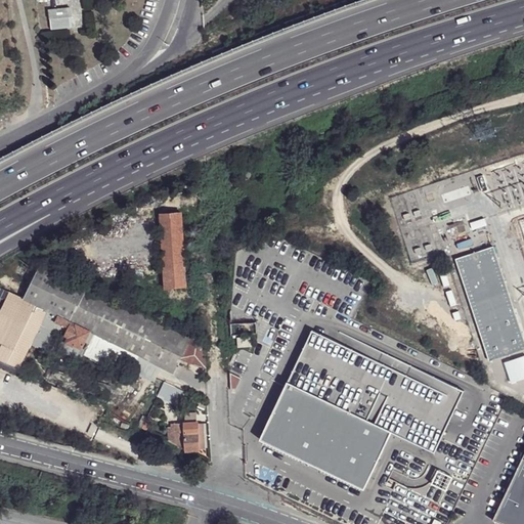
[(47,8),(50,30),(72,27),(69,5),(47,8)]
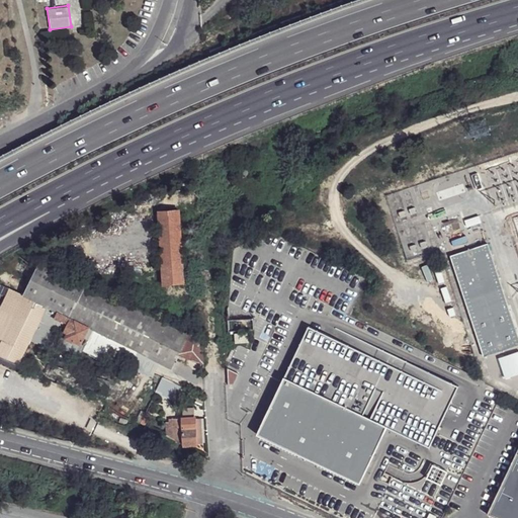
[(248,168),(246,165),(244,165),(240,165),(237,166),(237,167),(235,170),(235,173),(237,176),(241,178),(244,178),(247,175),(249,172),(248,168)]
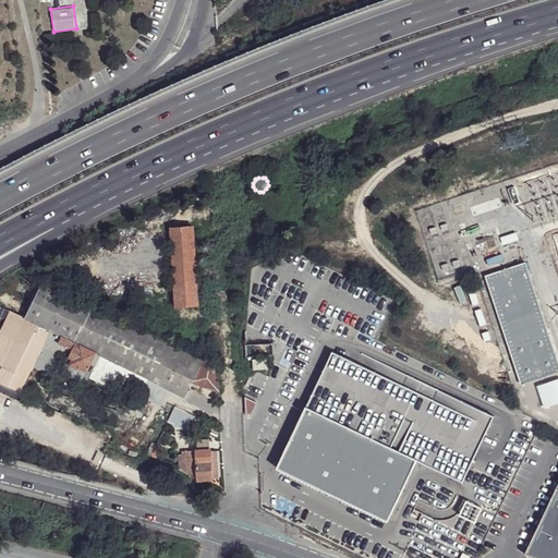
[(198,305),(193,226),(170,228),(176,307),(198,305)]
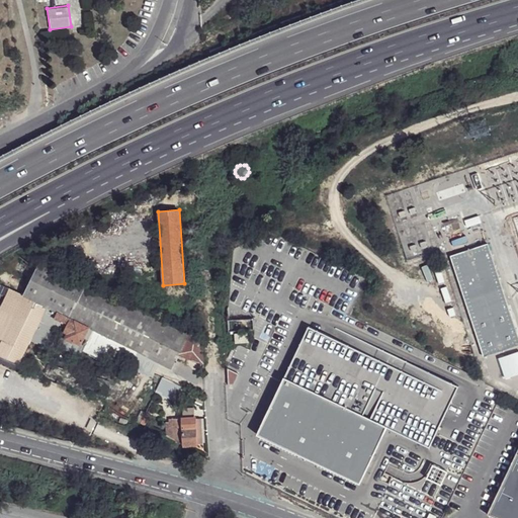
[(480,217),(464,221),(466,228),(482,223),(480,217)]
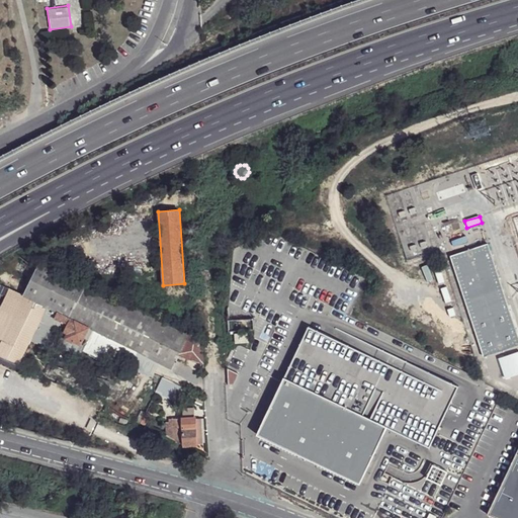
[(517,335),(488,244),(450,256),(484,357),(517,345),(517,335)]
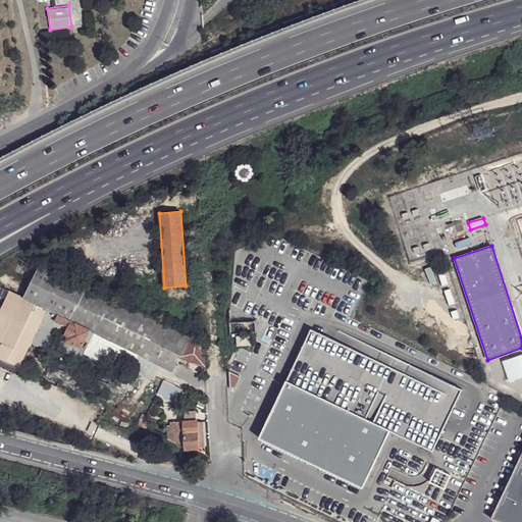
[(86,288),(40,265),(24,298),(47,309),(70,319),(86,288)]
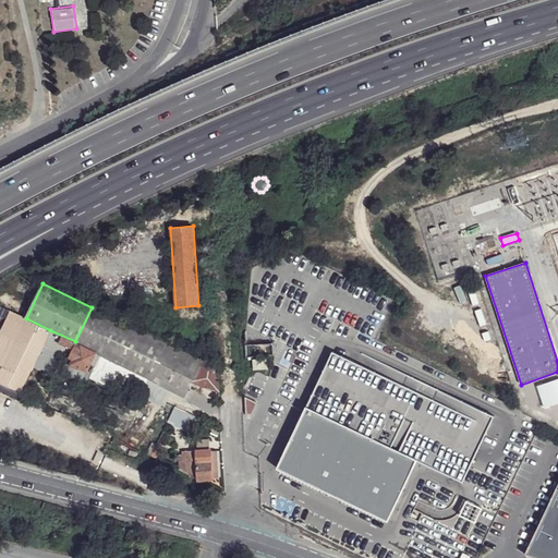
[(167,342),(92,307),(75,341),(76,343),(97,352),(110,359),(124,366),(149,377),(167,342)]
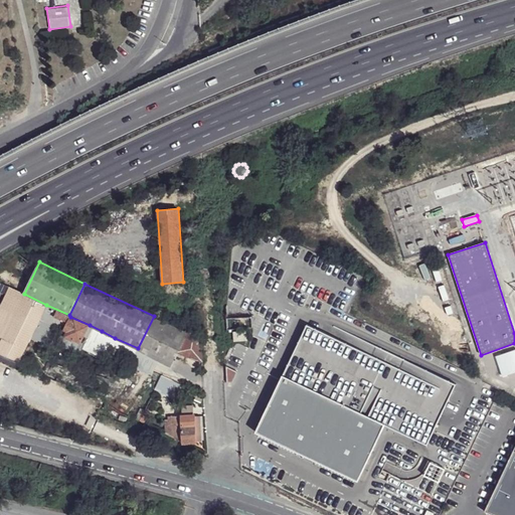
[(24,294),(10,288),(0,308),(0,356),(18,365),(23,354),(31,337),(41,317),(46,305),(24,294)]
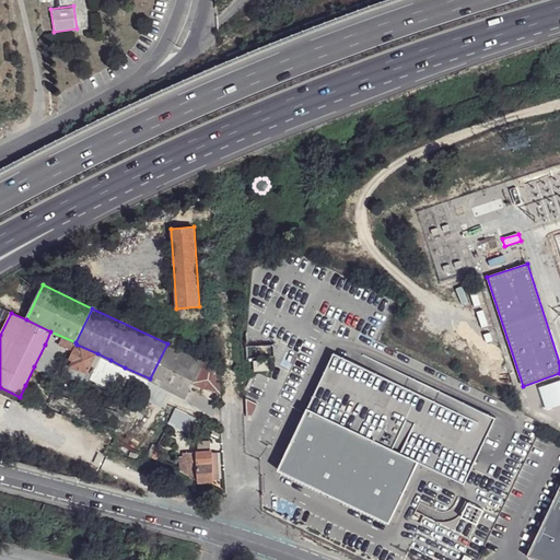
[(76,342),(50,331),(45,345),(62,352),(71,357),(77,345),(76,342)]
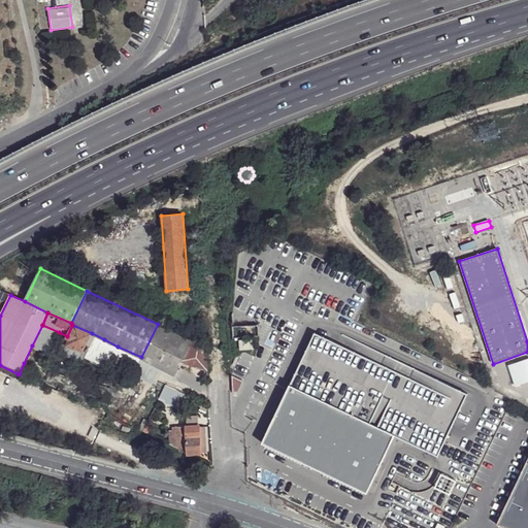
[(192,340),(158,324),(141,357),(165,368),(176,374),(184,358),(192,340)]
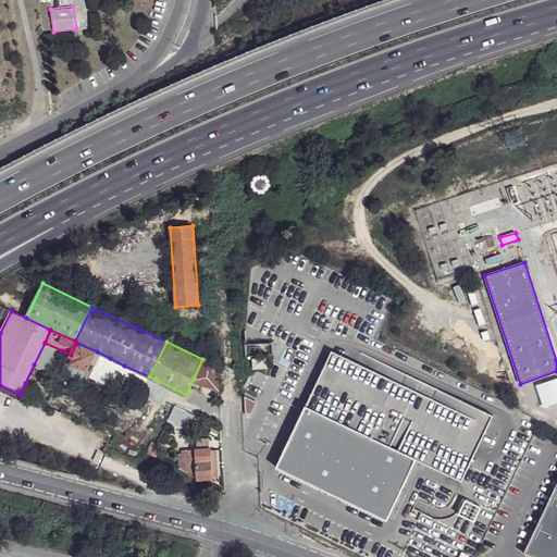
[(45,343),(34,364),(51,372),(62,350),(45,343)]
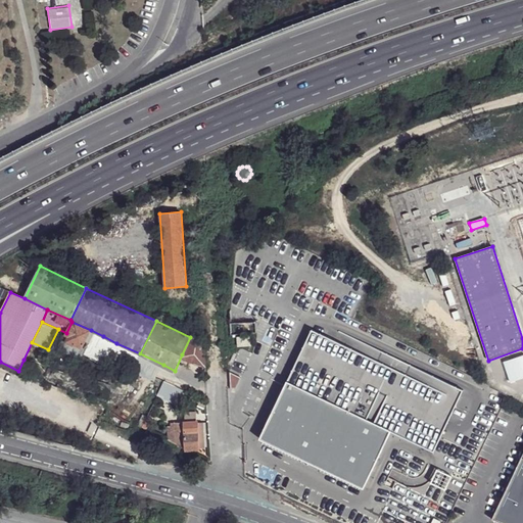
[(91,330),(72,322),(66,333),(64,339),(82,347),(83,347),(86,341),(91,330)]
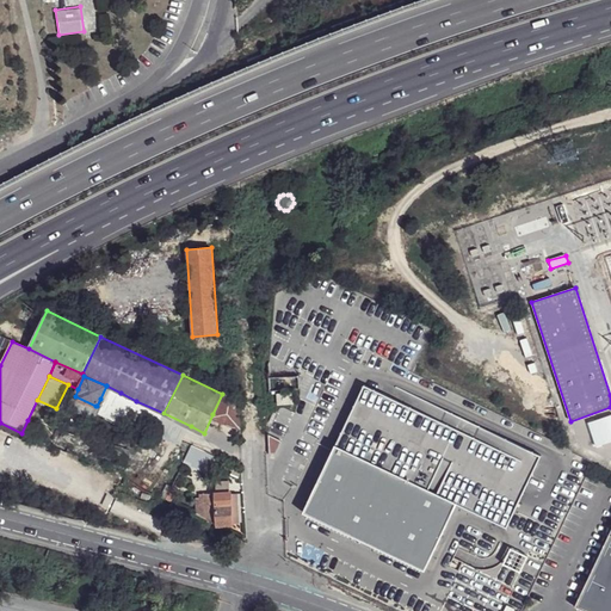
[(136,401),(121,393),(113,406),(127,412),(124,418),(128,419),(136,401)]
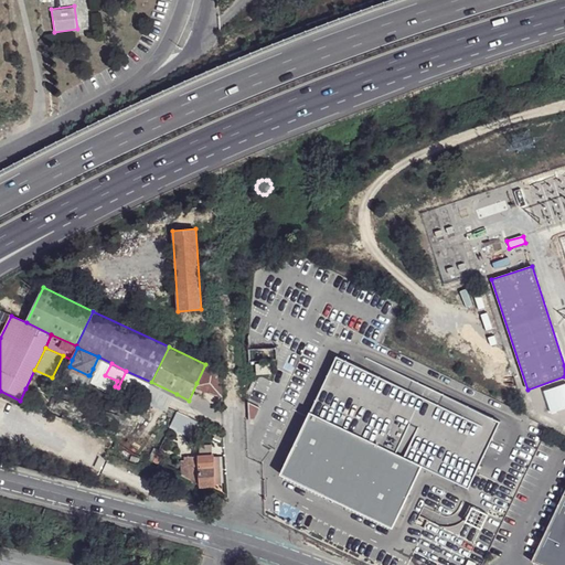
[(283,481),(390,532),(418,470),(466,492),(498,426),(394,376),(388,387),(339,363),(283,481)]
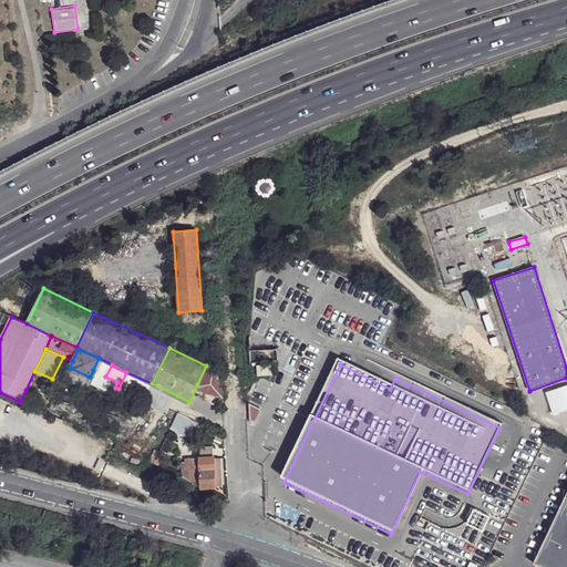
[(219,372),(206,366),(197,384),(223,395),(222,387),(219,385),(219,372)]
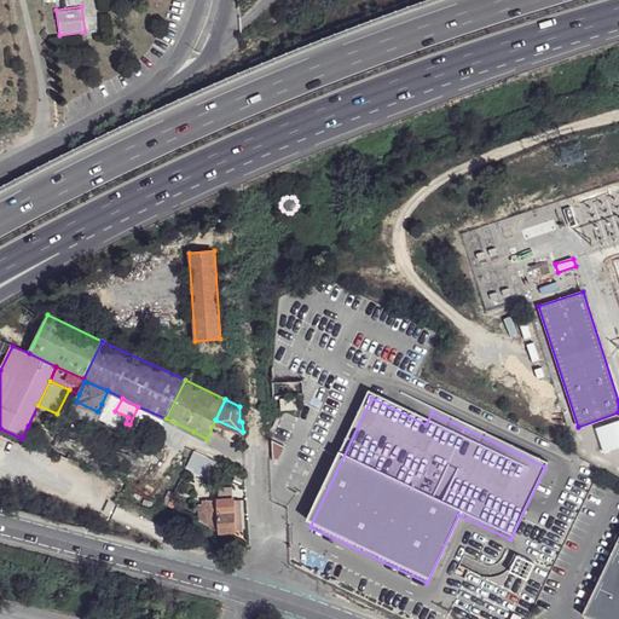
[(97,411),(76,401),(70,411),(92,421),(93,416),(97,411)]
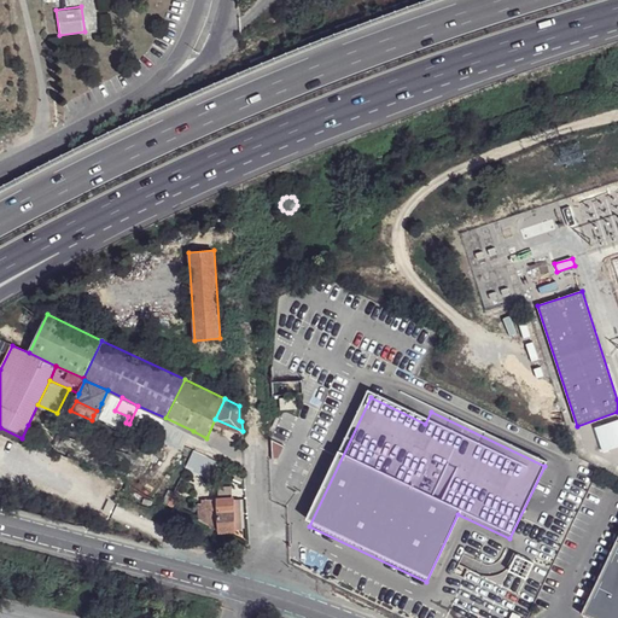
[(106,404),(101,403),(98,410),(97,410),(93,415),(99,419),(100,417),(106,406),(106,404)]
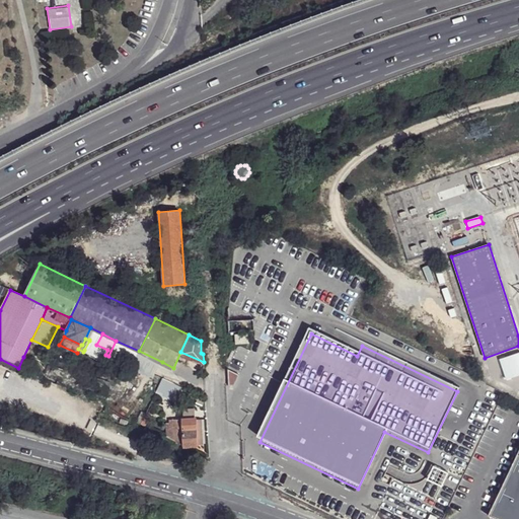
[(96,345),(89,341),(84,350),(103,359),(105,355),(107,350),(96,345)]
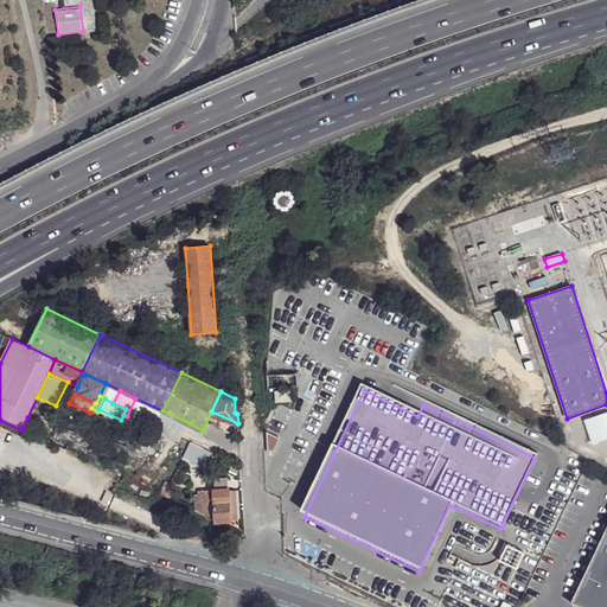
[(163,410),(135,398),(127,416),(153,429),(154,429),(163,410)]
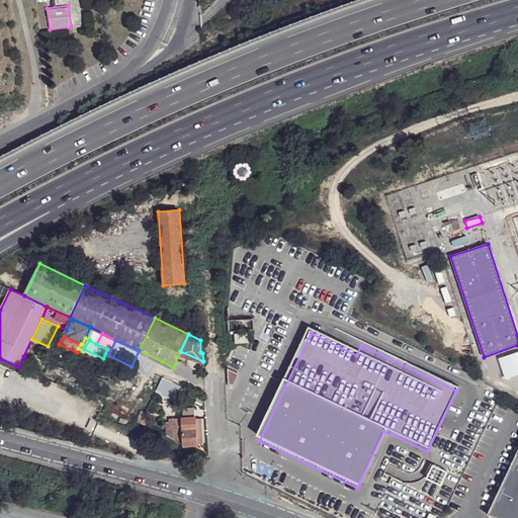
[(139,350),(132,366),(154,377),(162,361),(139,350)]
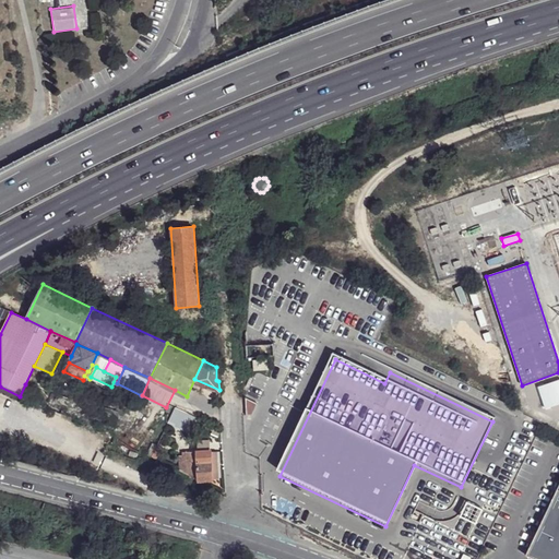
[(558,379),(538,387),(545,408),(558,403),(558,379)]
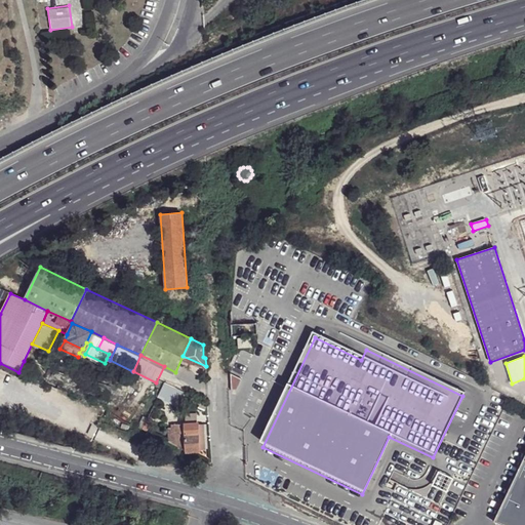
[(27,362),(24,361),(18,372),(22,373),(27,362)]
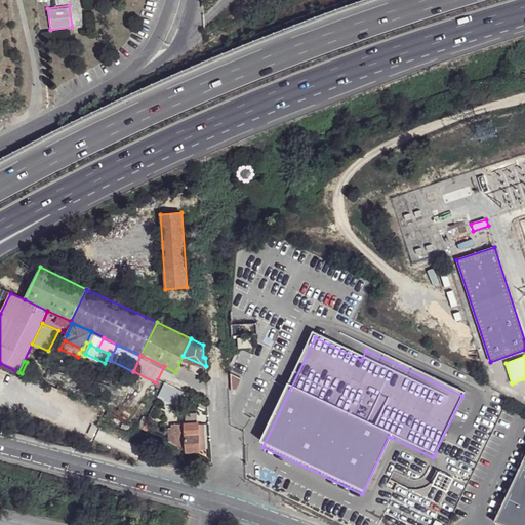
[(189,392),(166,380),(159,396),(176,405),(180,395),(186,398),(189,392)]
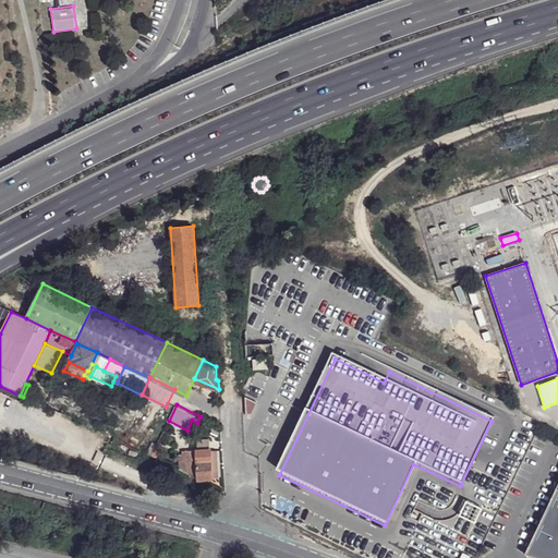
[(221,426),(216,424),(213,433),(220,435),(222,431),(221,426)]
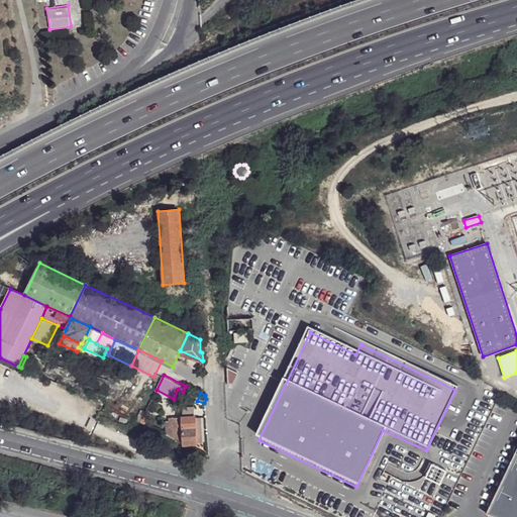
[(196,406),(185,406),(185,415),(196,414),(196,406)]
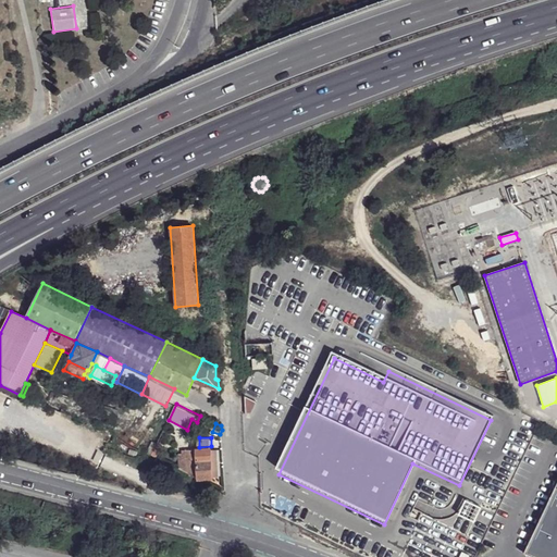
[(158,444),(153,454),(158,457),(163,446),(158,444)]
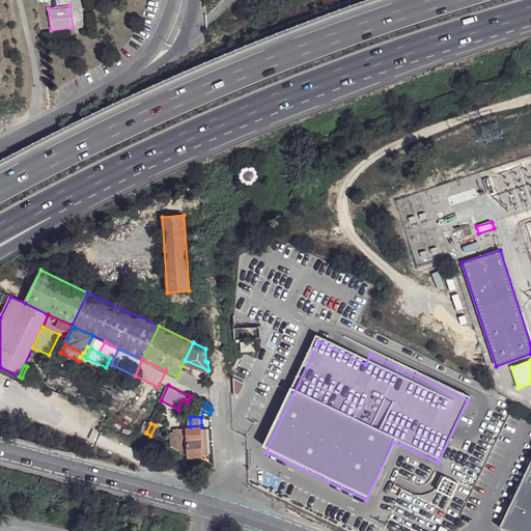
[(177,431),(178,451),(190,456),(205,456),(204,453),(210,453),(208,427),(203,427),(203,425),(201,425),(190,426),(188,426),(189,431),(177,431)]
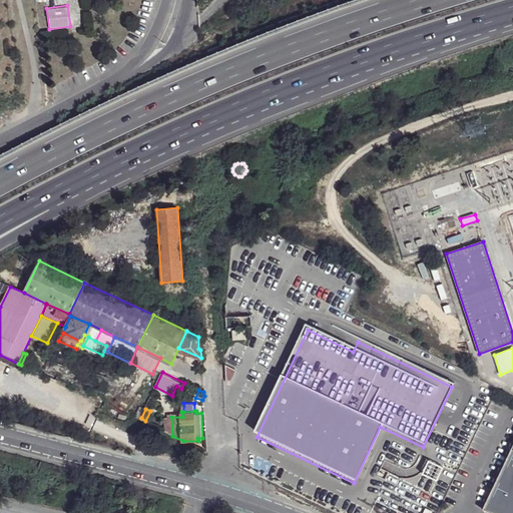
[(512,512),(512,444),(483,507),(495,512),(512,512)]
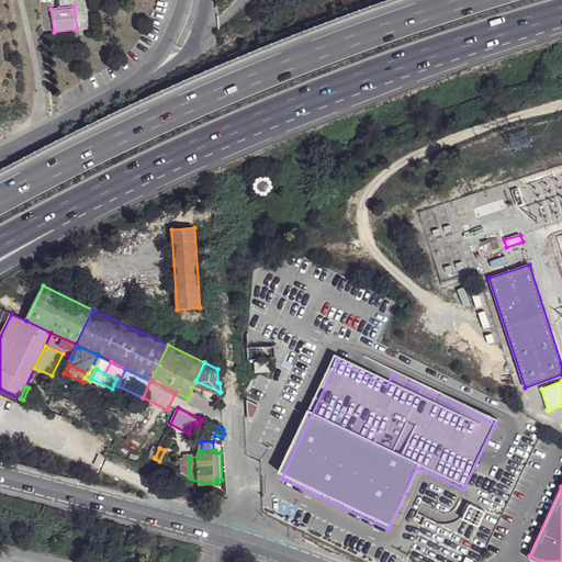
[(478,521),(484,509),(470,502),(463,514),(478,521)]
